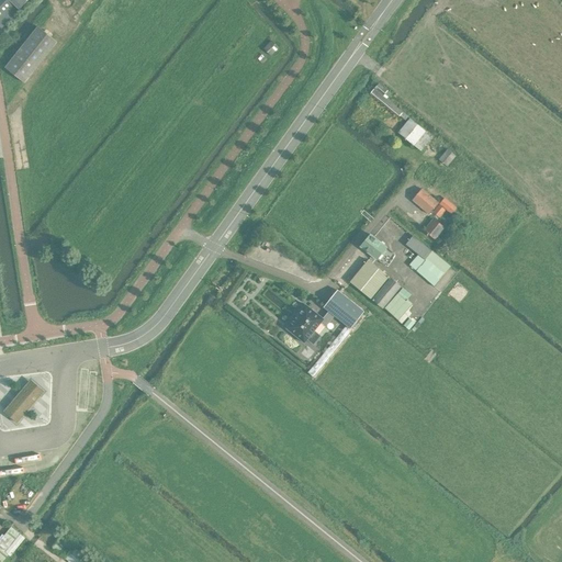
[(0,0),(0,30),(26,0),(0,0)]
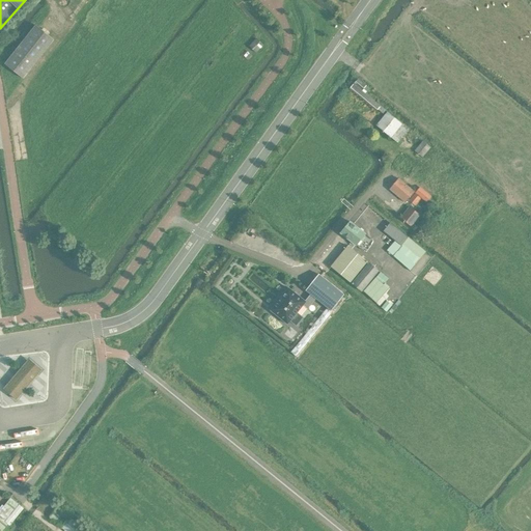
[(35,25),(29,33),(4,64),(23,79),(54,39),(35,25)]
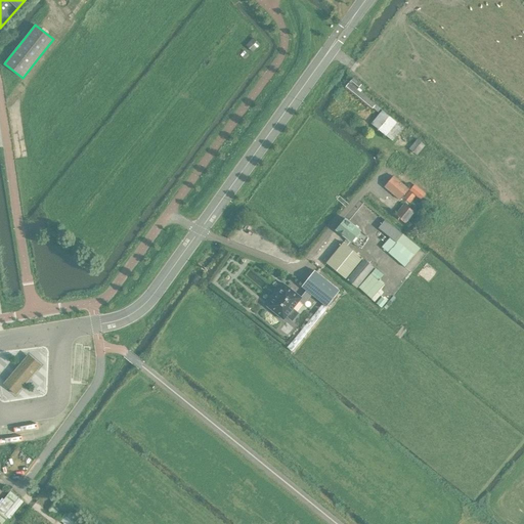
[(253,38),(246,45),(253,52),(260,45),(253,38)]
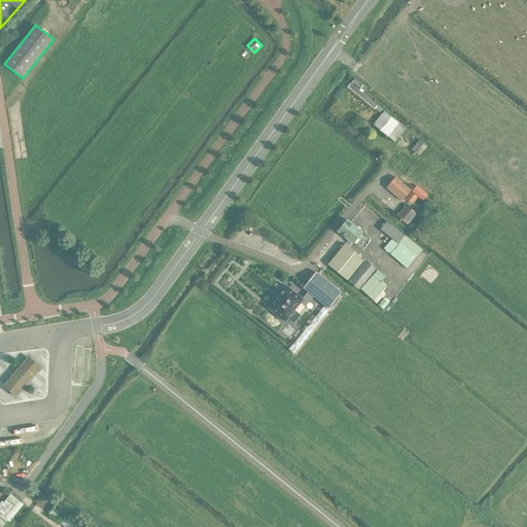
[(355,78),(350,83),(346,89),(353,94),(374,110),(375,109),(380,113),(382,109),(378,105),(362,93),(363,92),(366,88),(355,78)]
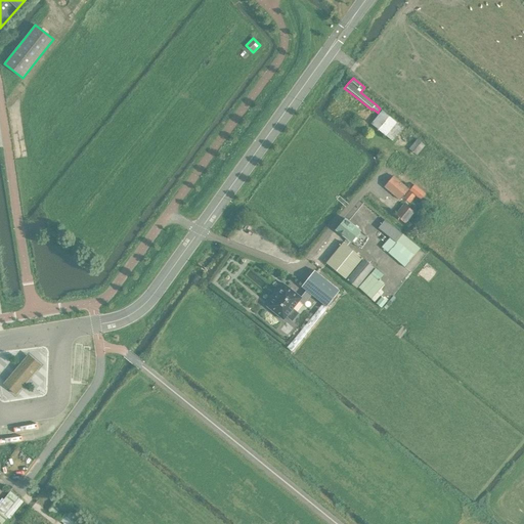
[(396,123),(382,111),(370,123),(385,135),(392,141),(403,128),(396,123)]
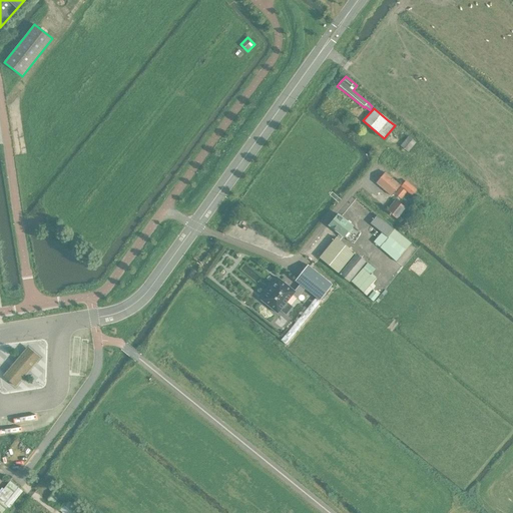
[(402,146),(408,151),(416,142),(410,136),(402,146)]
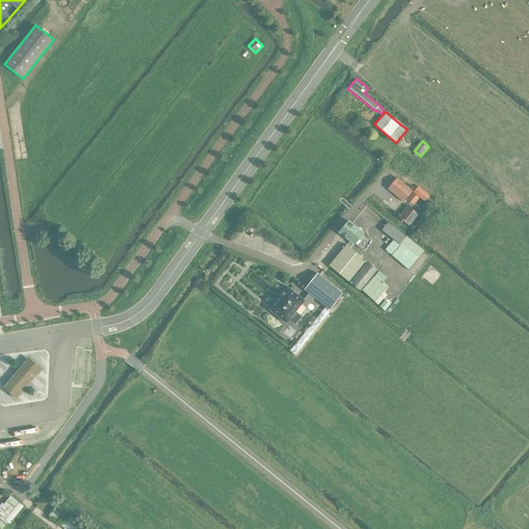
[(404,201),(413,191),(398,178),(389,188),(404,201)]
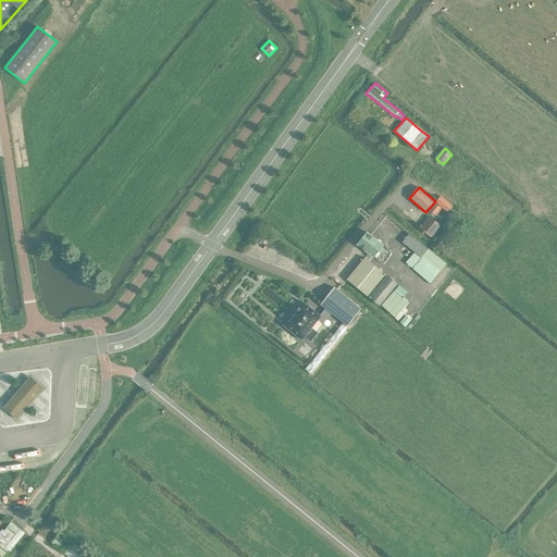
[(435,202),(446,212),(452,206),(441,196),(435,202)]
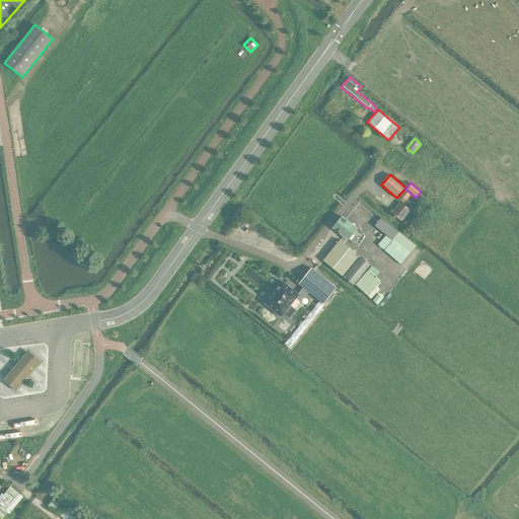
[(404,201),(411,195),(405,190),(399,196),(404,201)]
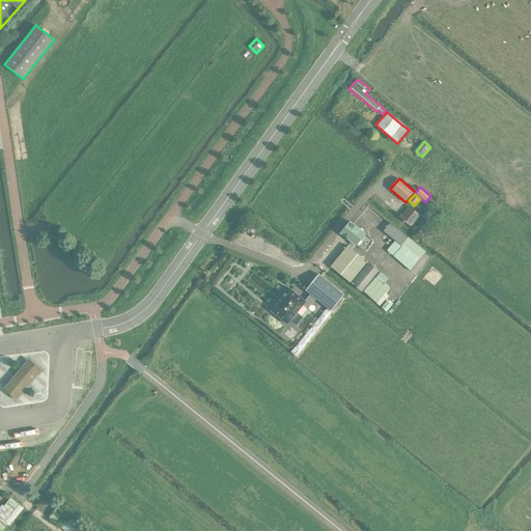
[(410,207),(401,218),(411,226),(420,216),(410,207)]
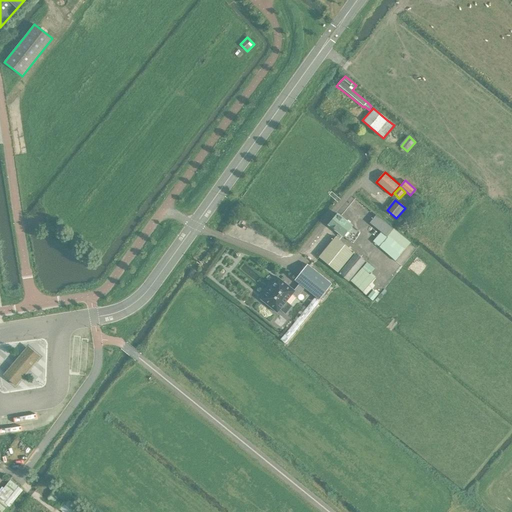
[(337,214),(329,225),(343,237),(352,226),(337,214)]
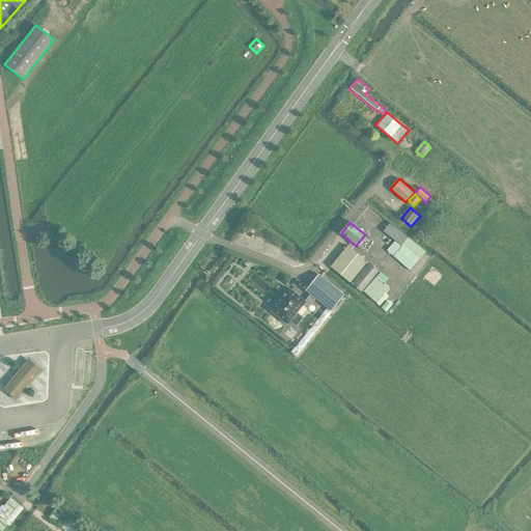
[(411,271),(426,252),(390,223),(383,231),(394,241),(386,251),(411,271)]
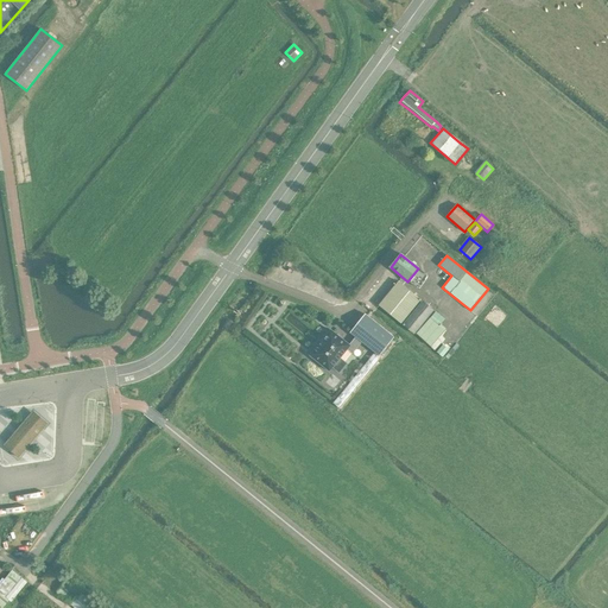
[(400,324),(420,301),(399,282),(379,305),(400,324)]
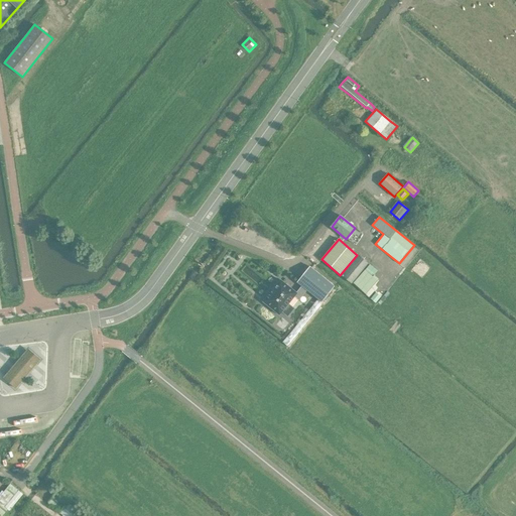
[(368,264),(358,256),(342,276),(351,284),(368,264)]
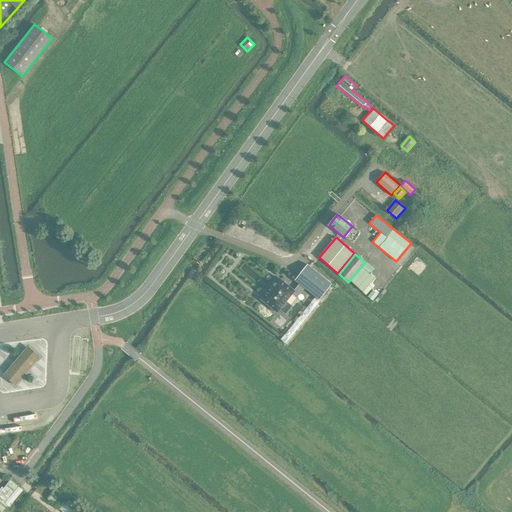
[(367,263),(351,281),(359,288),(363,292),(366,295),(372,288),(368,285),(374,278),(369,273),(373,269),(367,263)]
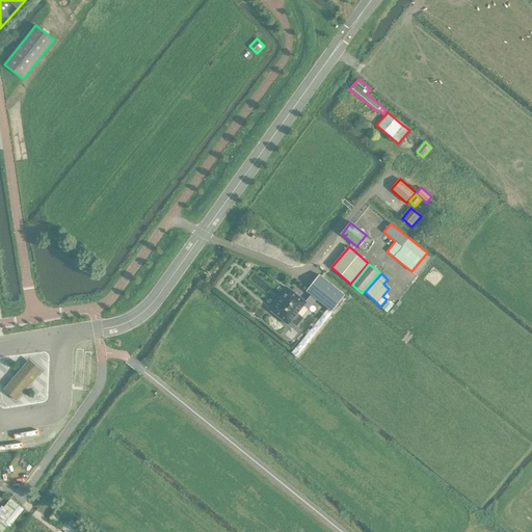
[(331,312),(345,295),(319,275),(307,292),(311,295),(316,299),(331,312)]
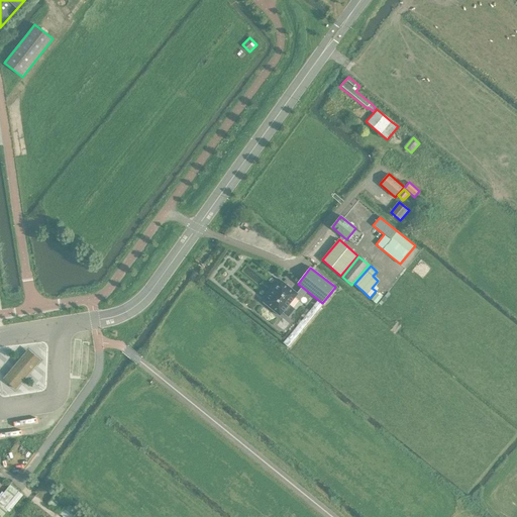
[(289,305),(295,297),(299,300),(307,291),(302,287),(297,293),(281,281),(264,302),(280,316),(283,312),(288,316),(294,309),(289,305)]
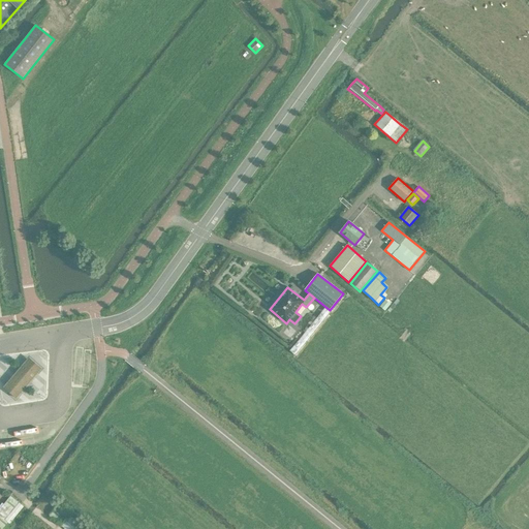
[(302,339),(292,349),(296,352),(305,342),(302,339)]
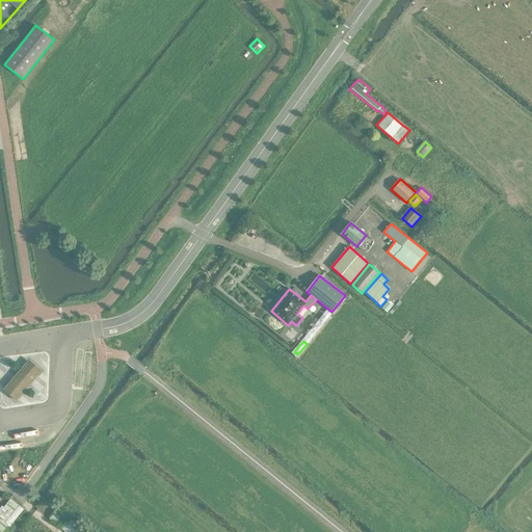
[(44,372),(29,360),(4,389),(18,401),(44,372)]
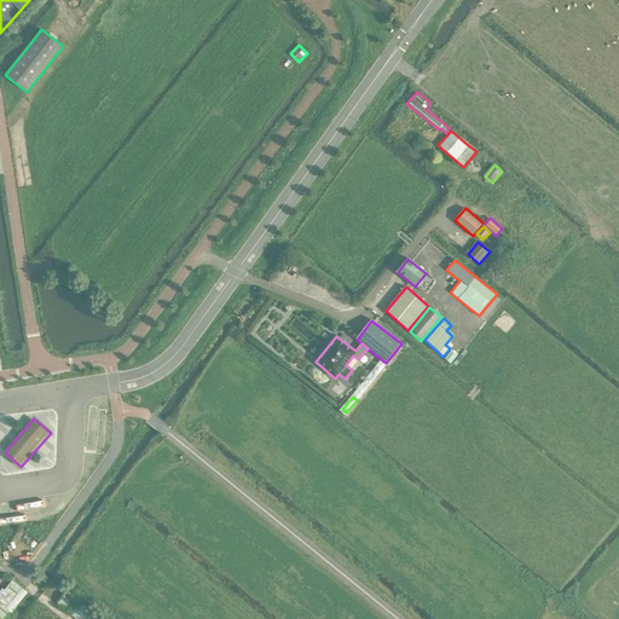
[(11,612),(27,593),(12,580),(0,595),(0,618),(3,618),(10,612),(11,612)]
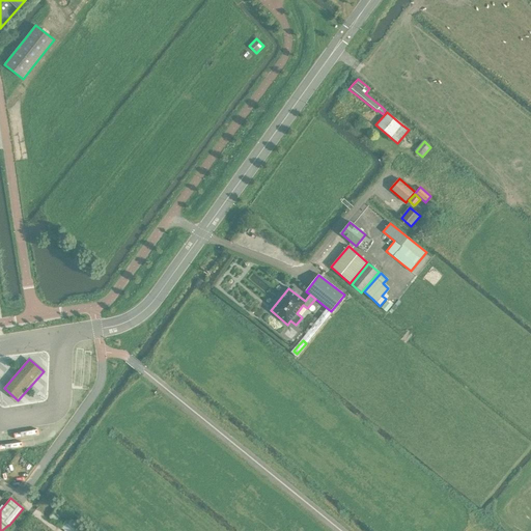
[(56,522),(62,516),(58,510),(52,515),(56,522)]
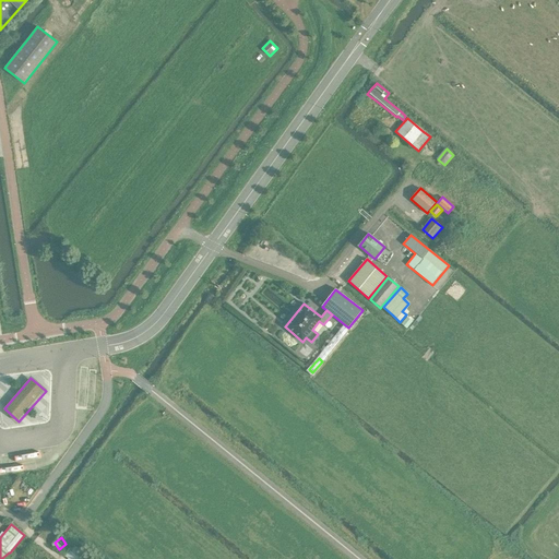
[(93,558),(73,542),(64,552),(72,558),(93,558)]
